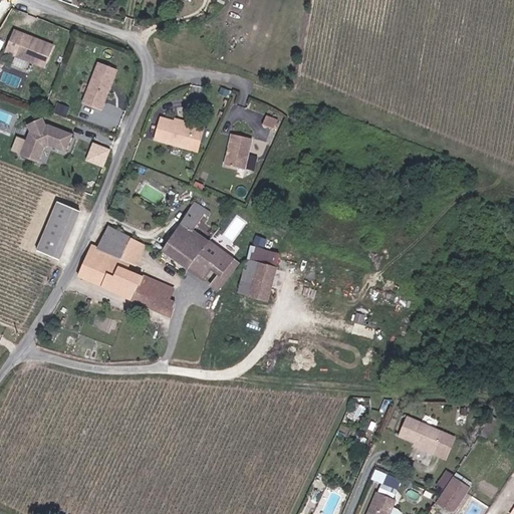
[(56,43),(16,28),(6,51),(46,66),(56,43)]
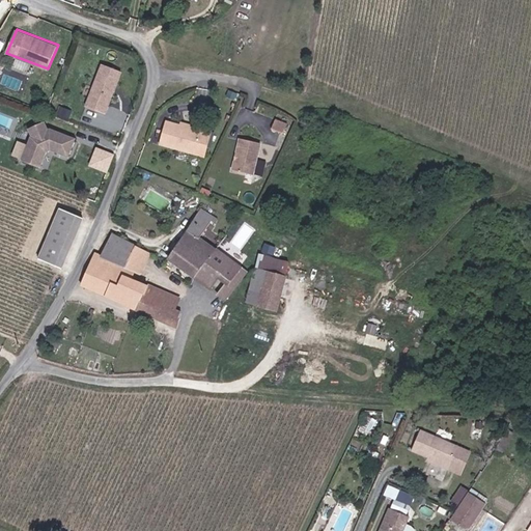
[(103,65),(95,85),(115,92),(122,73),(103,65)]
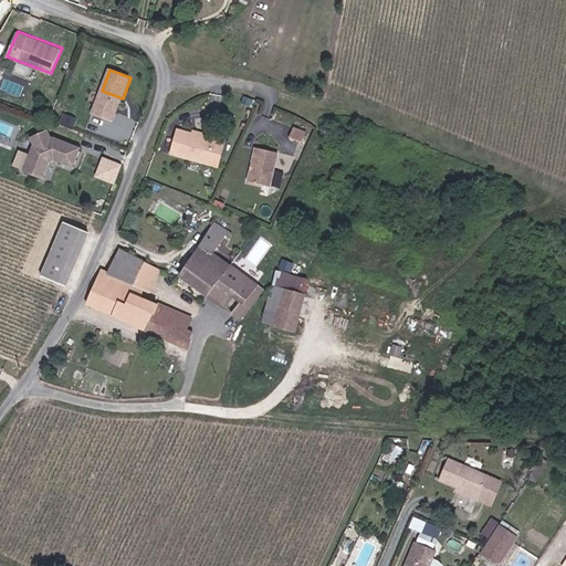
[(123,98),(102,91),(92,114),(113,123),(123,98)]
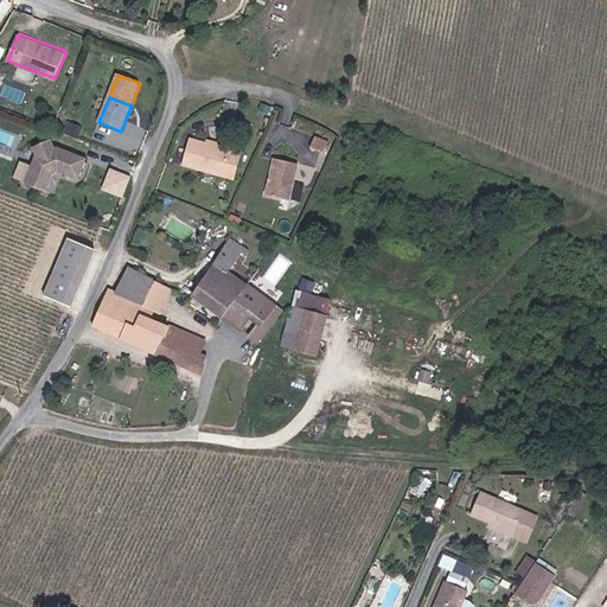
[(311,149),(325,154),(327,144),(314,139),(311,149)]
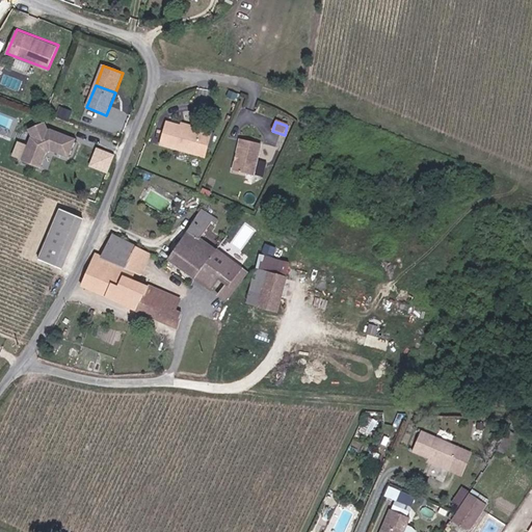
[(194,128),(193,131),(167,123),(161,143),(204,157),(211,132),(194,128)]
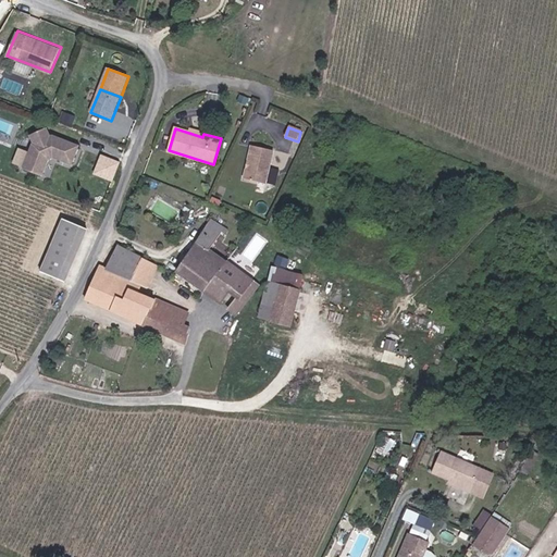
[(23,171),(41,177),(48,157),(71,164),(77,147),(50,137),(48,138),(45,131),(29,138),(34,145),(32,146),(23,171)]
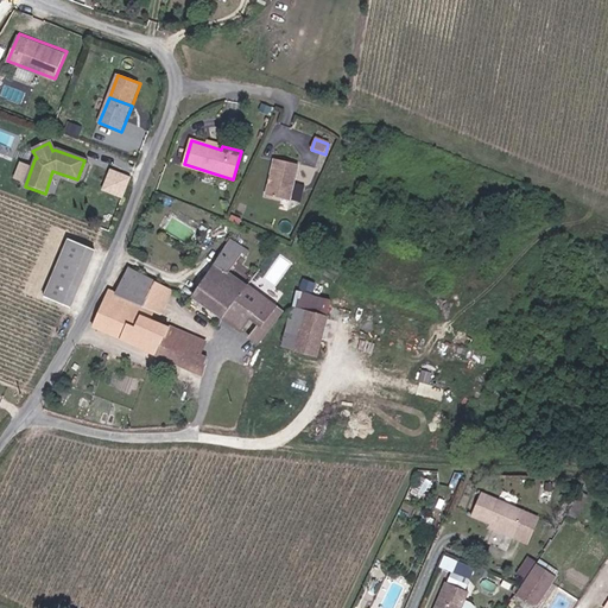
[(273,159),(265,195),(290,201),(298,164),(273,159)]
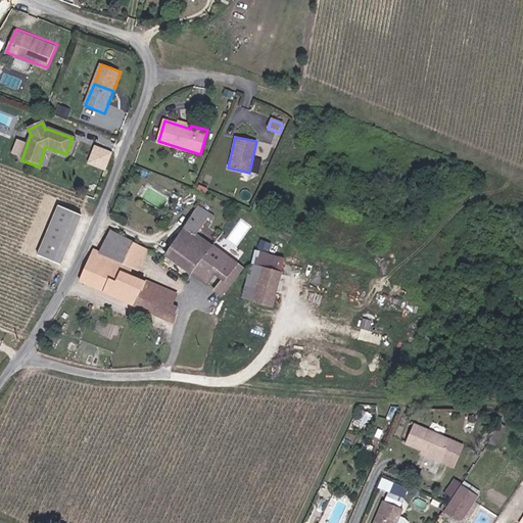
[(107,169),(114,149),(96,143),(89,162),(107,169)]
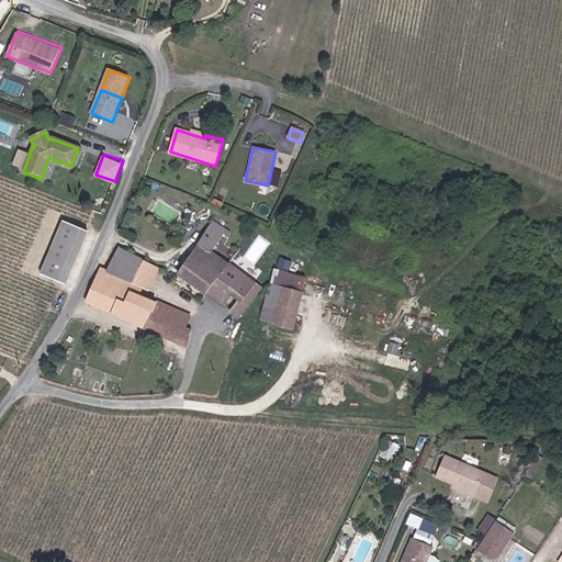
[(178,273),(204,293),(228,263),(212,251),(224,234),(227,237),(231,233),(213,220),(198,244),(178,273)]
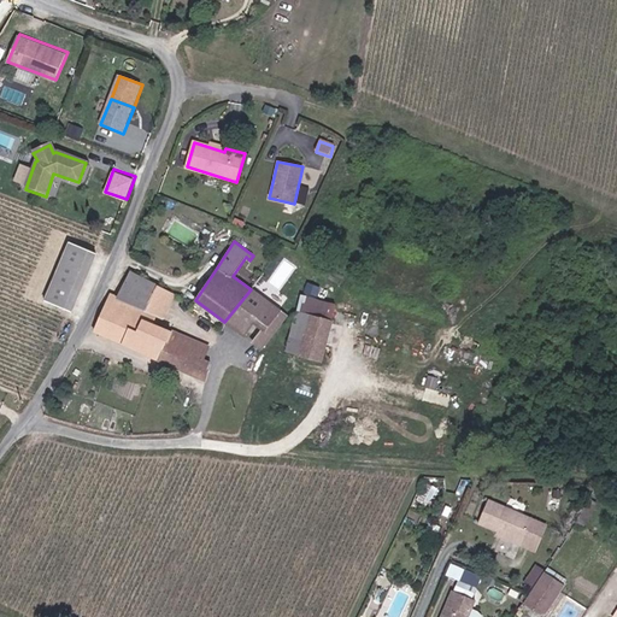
[(69,242),(45,301),(71,312),(95,253),(69,242)]
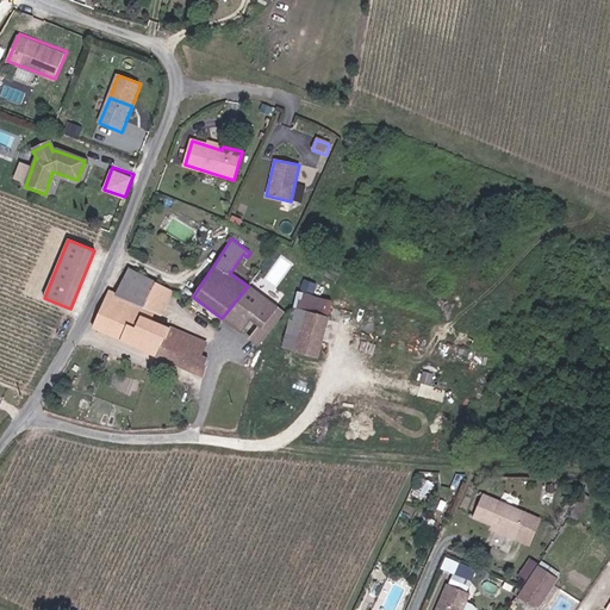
[(145,306),(156,282),(129,268),(117,293),(145,306)]
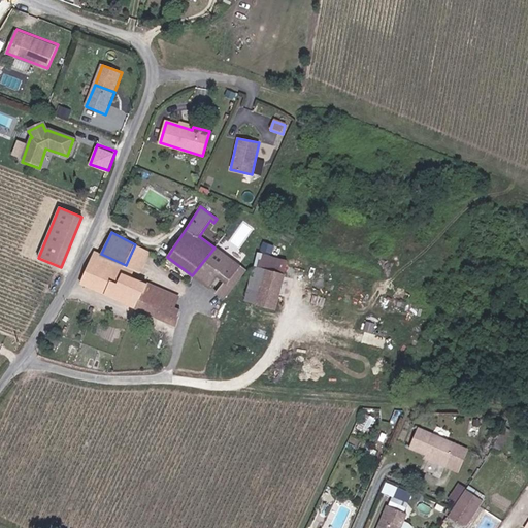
[(134,308),(146,285),(138,281),(140,272),(151,253),(135,244),(126,265),(101,254),(94,251),(80,284),(97,291),(109,297),(134,308)]
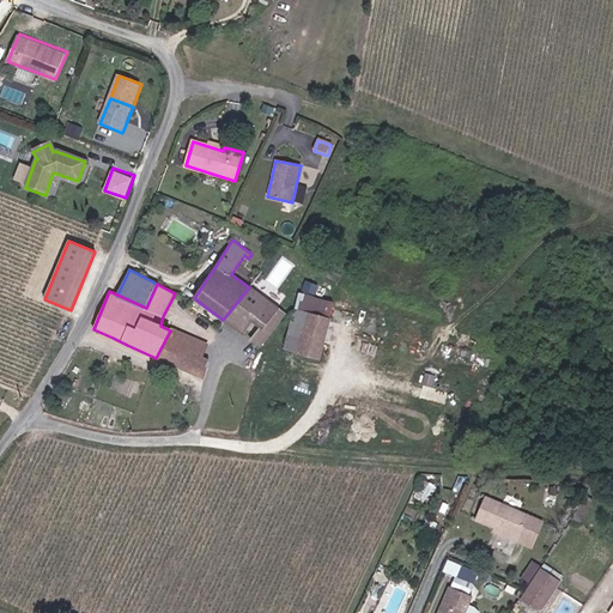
[(283,314),(249,287),(223,320),(241,333),(250,320),(261,327),(250,340),(259,346),(283,314)]
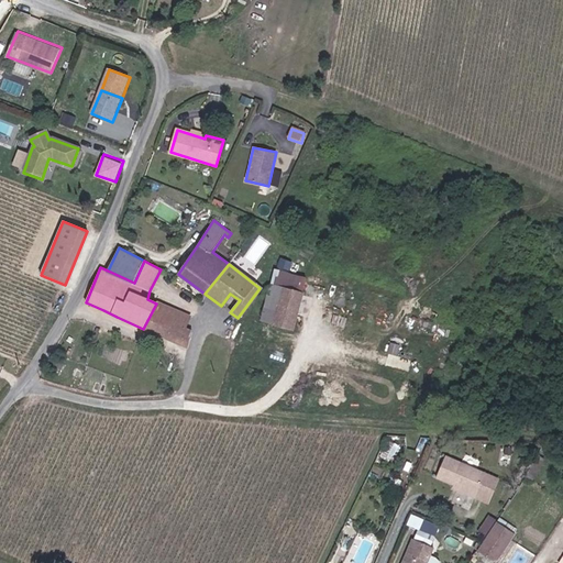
[(273,324),(282,288),(269,285),(261,321),(273,324)]
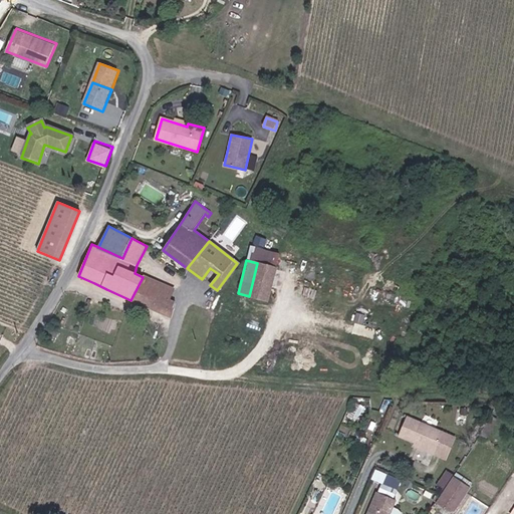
[(276,268),(257,263),(249,296),(267,301),(276,268)]
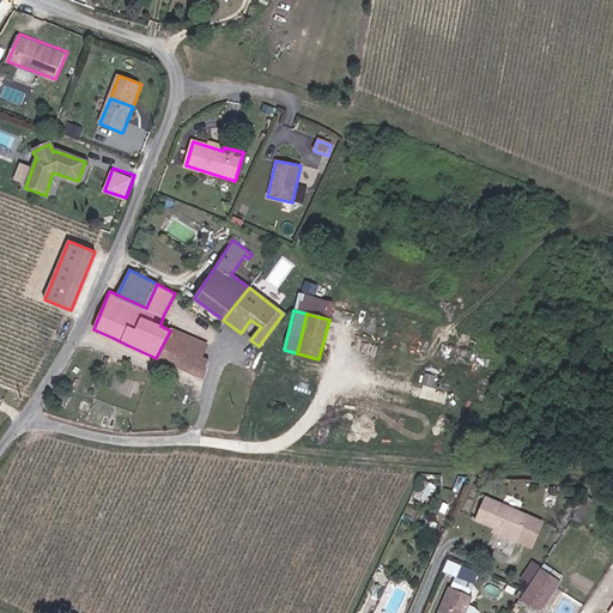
[(170,331),(156,358),(204,380),(210,360),(204,357),(208,346),(170,329),(170,331)]
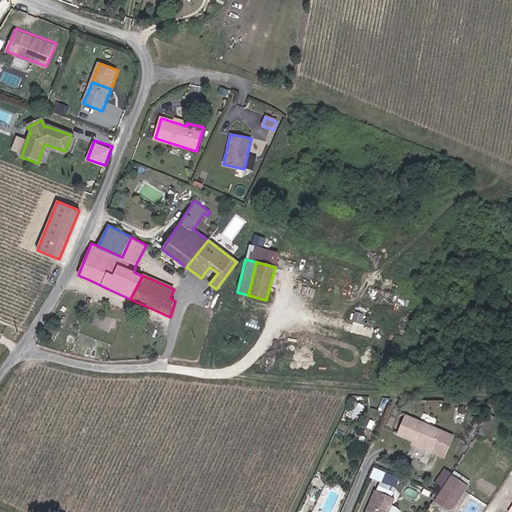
[(412,445),(431,453),(441,430),(405,415),(396,435),(413,442),(412,445)]
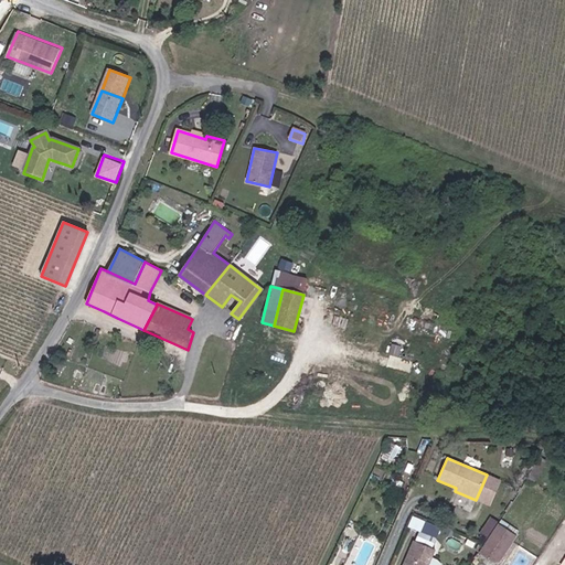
[(500,480),(487,475),(476,500),(489,505),(500,480)]
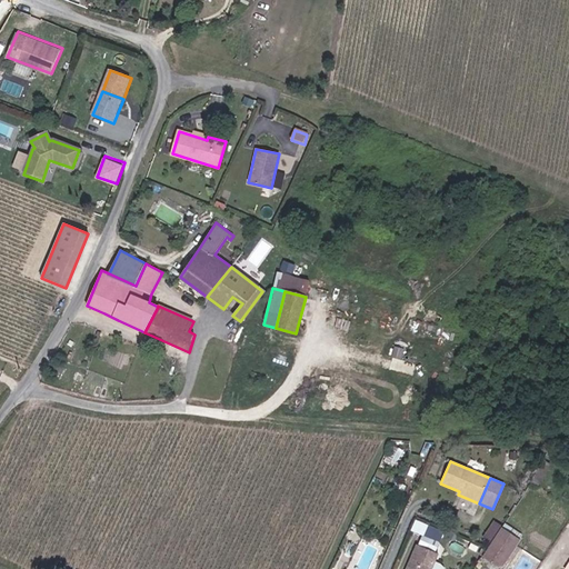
[(501,528),(482,557),(500,568),(520,540),(501,528)]
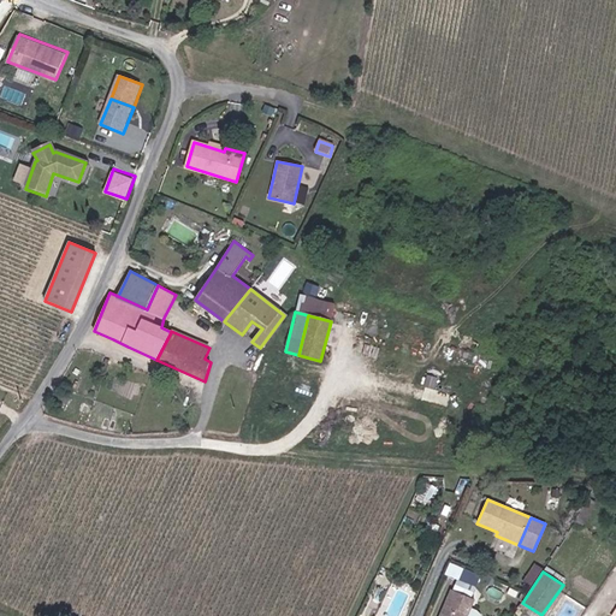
[(449,593),(439,615),(466,615),(472,603),(449,593)]
